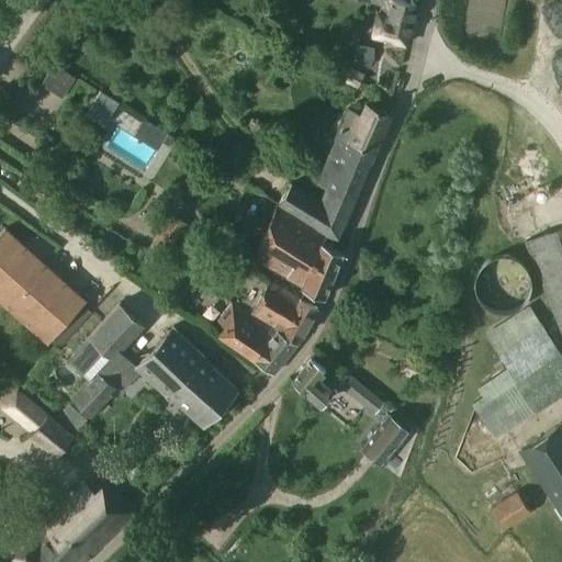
[(417,4),(397,0),(369,0),(369,2),(381,6),(372,36),(406,45),(408,37),(417,4)]
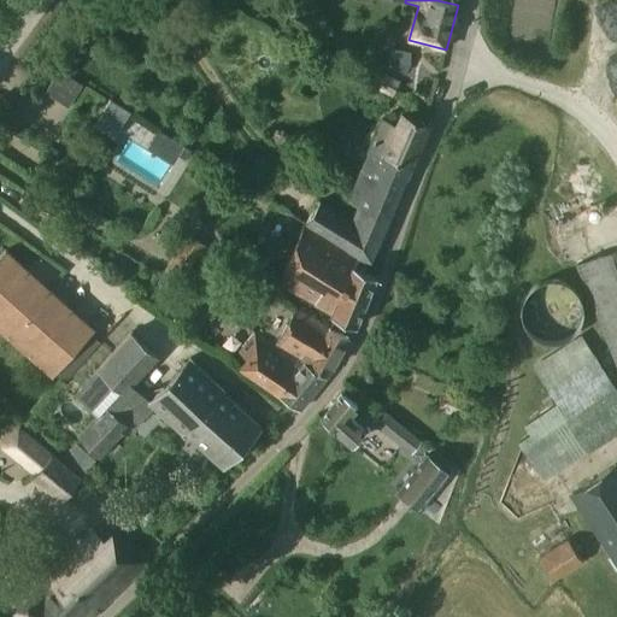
[(389,65),(409,71),(415,52),(397,45),(389,65)]
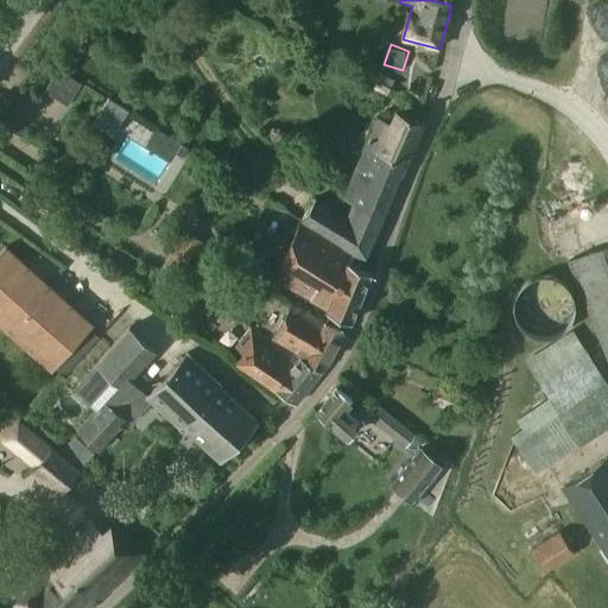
[(393,81),(379,73),(374,88),(387,93),(393,81)]
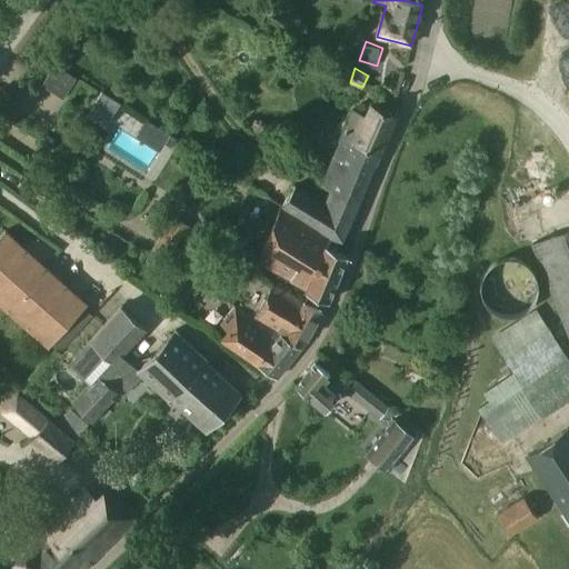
[(43,86),(39,99),(55,105),(59,91),(43,86)]
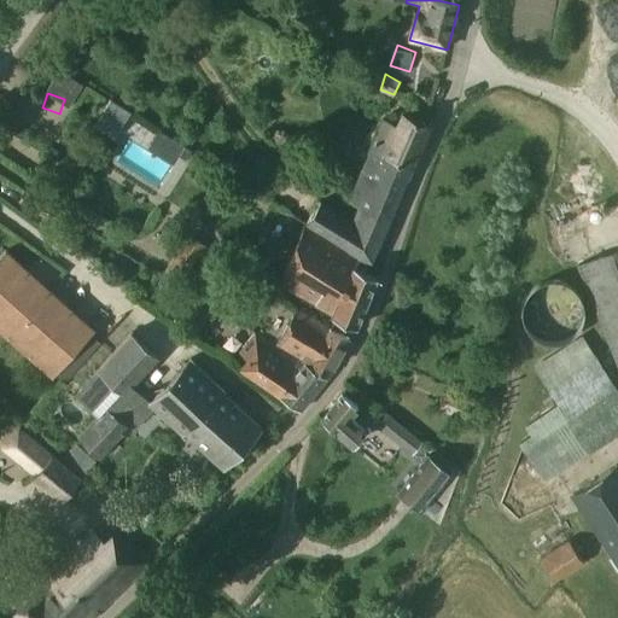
[(371,264),(372,261),(401,197),(430,127),(403,115),(397,126),(383,120),(361,170),(362,172),(350,203),(357,207),(351,222),(321,203),(308,225),(371,264)]
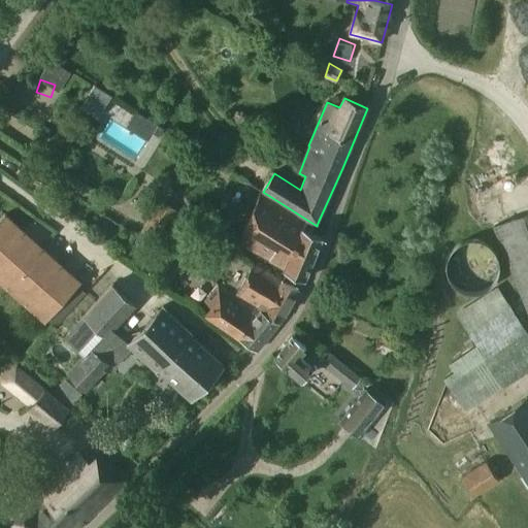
[(126,127),(149,140),(153,133),(159,137),(164,129),(135,111),(126,127)]
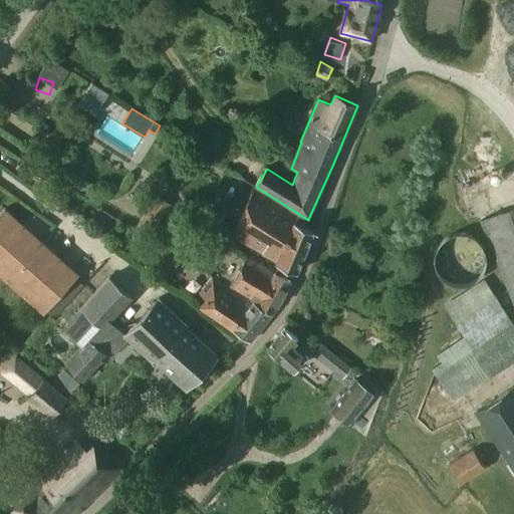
[(296,272),(314,231),(295,223),(299,215),(255,187),(232,237),(276,264),(296,272)]
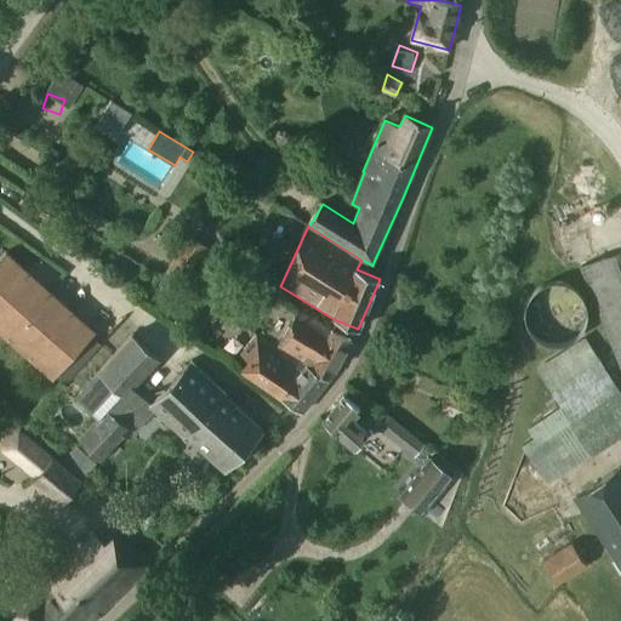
[(620,250),(580,267),(620,370),(620,250)]
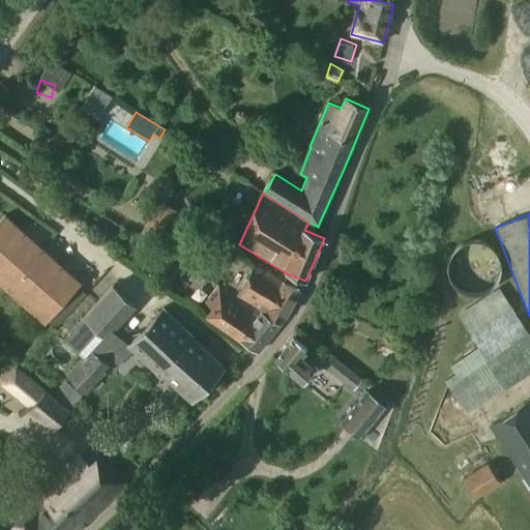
[(0,281),(45,321),(81,282),(6,214),(0,221),(0,281)]
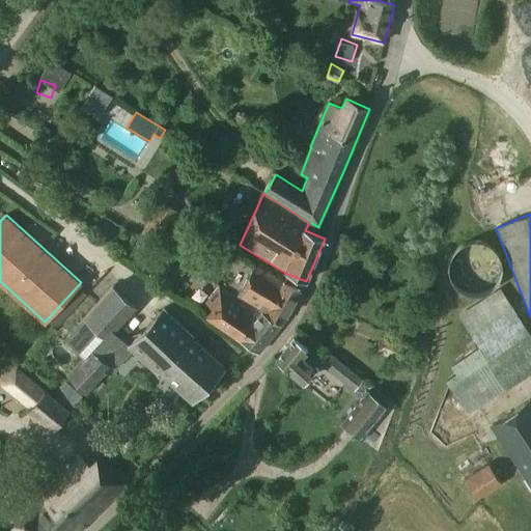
[(448,266),(448,268),(448,270),(448,272),(449,274),(449,277),(450,279),(451,281),(453,283),(454,285),(455,286),(457,288),(459,289),(462,290),(466,292),(468,294),(470,295),(473,295),(475,295),(477,295),(479,295),(484,292),(486,292),(488,290),(491,289),(493,288),(494,286),(496,285),(497,283),(498,281),(499,279),(500,277),(501,275),(501,272),(502,270),(502,268),(502,266),(501,262),(501,260),(500,258),(499,256),(498,254),(497,252),(496,250),(494,249),(492,247),(491,246),(488,245),(486,244),(484,243),(481,242),(479,242),(477,241),(475,241),(470,242),(468,242),(466,243),(462,245),(459,246),(457,247),(456,249),(454,250),(453,252),(452,254),(451,256),(450,258),(449,260),(449,262),(448,266)]
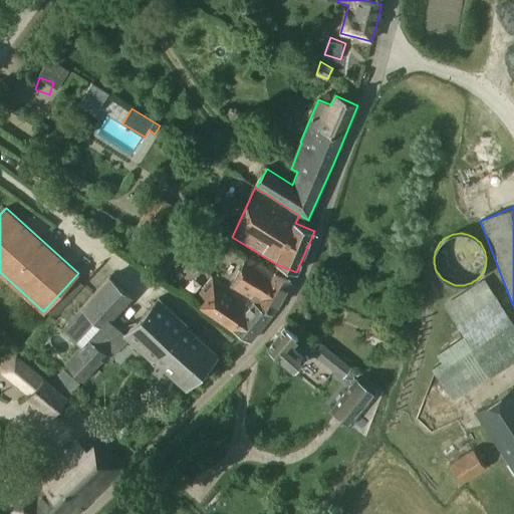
[(272,312),(290,282),(276,273),(247,255),(230,285),(258,304),(272,312)]
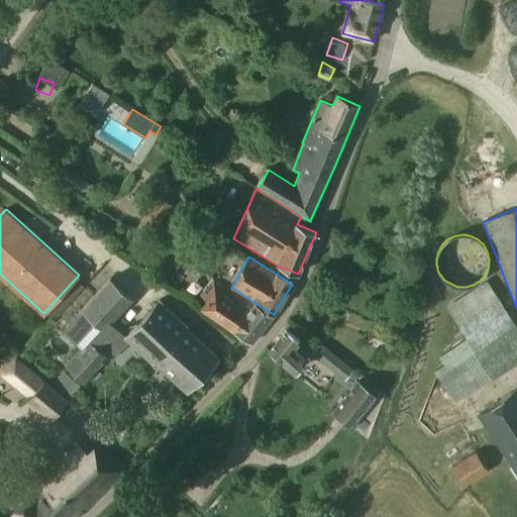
[(250,344),(273,316),(255,304),(214,277),(200,294),(207,300),(200,309),(233,332),(234,332),(250,344)]
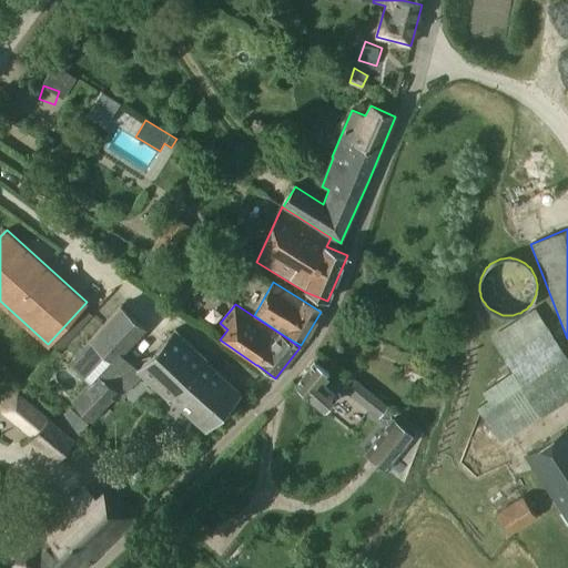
[(146,328),(120,305),(69,362),(89,381),(70,399),(93,421),(139,371),(138,368),(122,354),(146,328)]
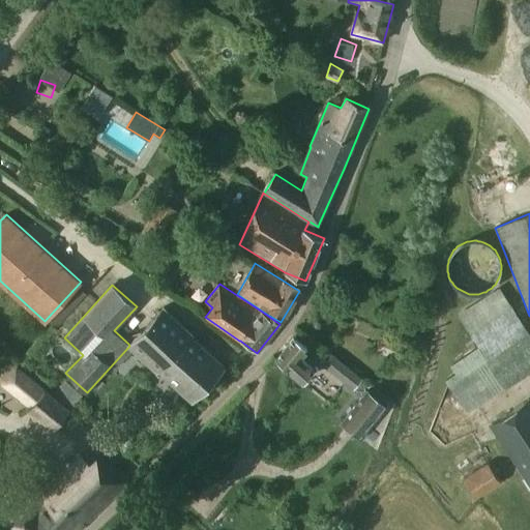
[(466,412),(504,386),(505,387),(529,371),(529,333),(499,287),(458,315),(478,347),(449,365),(455,374),(445,380),(466,412)]
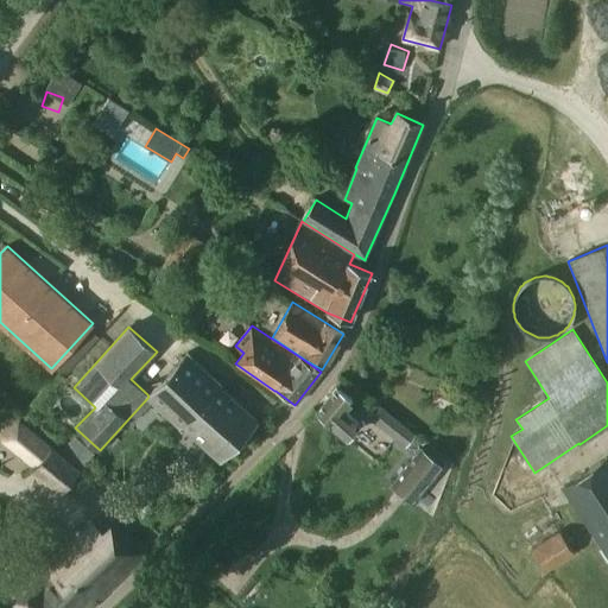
[(188,353),(147,394),(149,397),(179,426),(182,425),(220,461),(257,422),(220,386),(221,384),(188,353)]
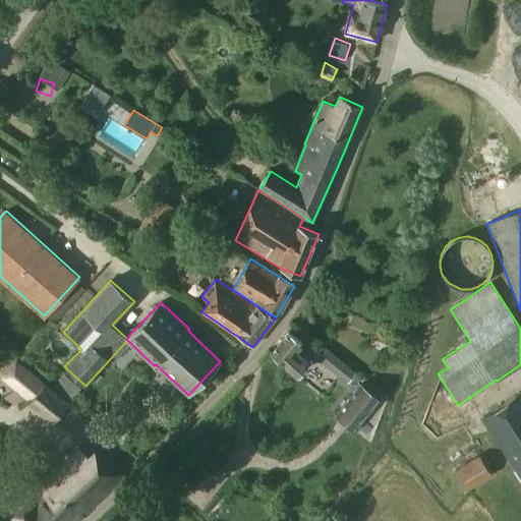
[(295,351),(302,343),(289,332),(272,353),(298,375),(308,361),(295,351)]
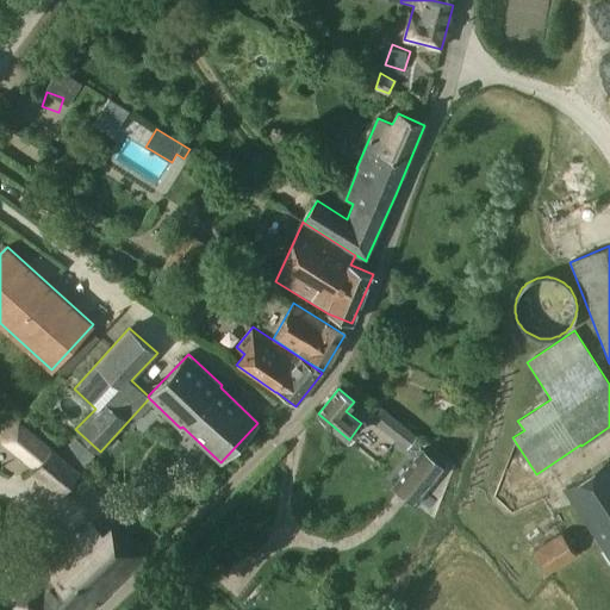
[(367,417),(406,449),(417,436),(378,405),(367,417)]
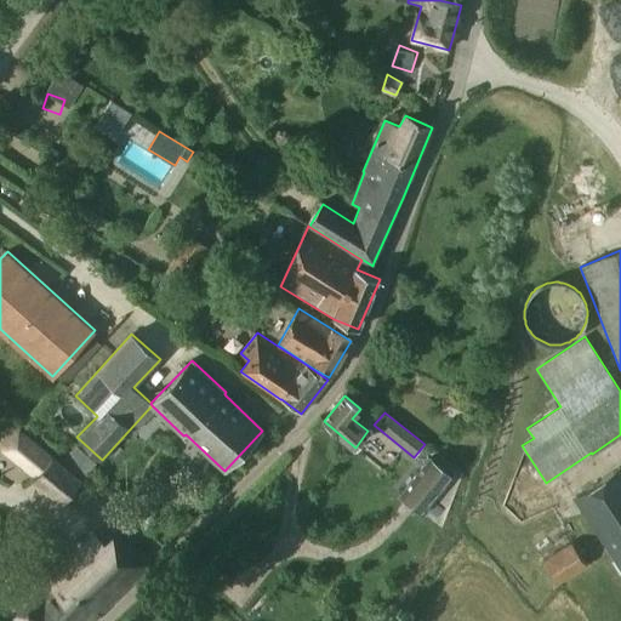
[(83,479),(16,427),(0,446),(0,448),(36,476),(32,484),(62,507),(83,479)]
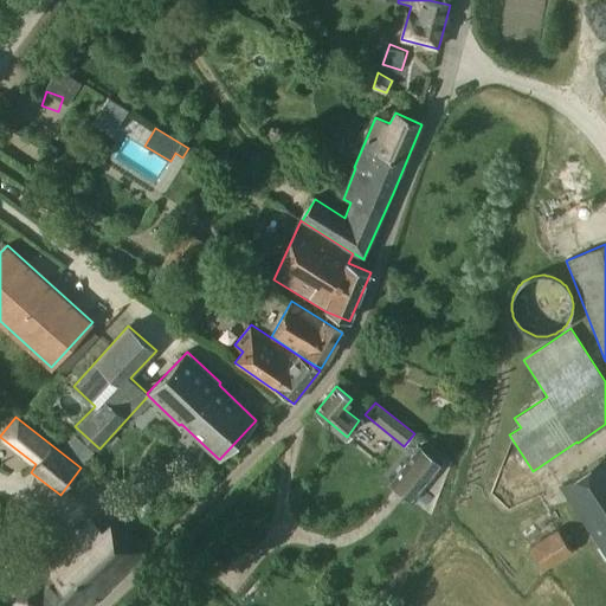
[(62,450),(82,468),(95,451),(75,434),(62,450)]
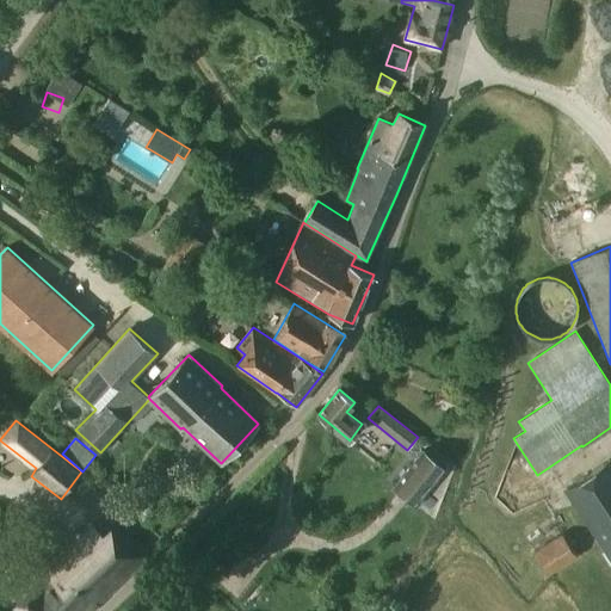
[(394,489),(417,507),(446,469),(424,451),(394,489)]
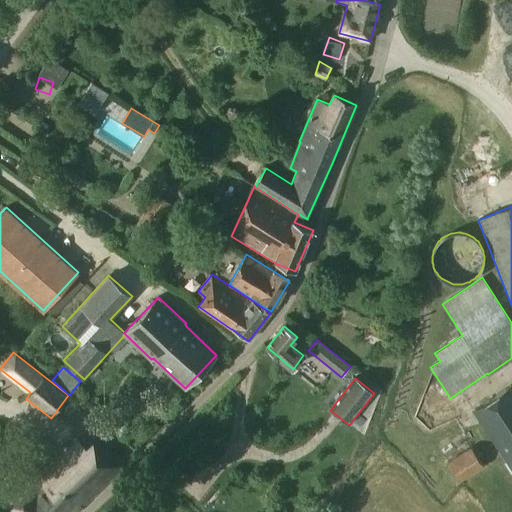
[(475,410),(511,465),(511,387),(511,386),(475,410)]
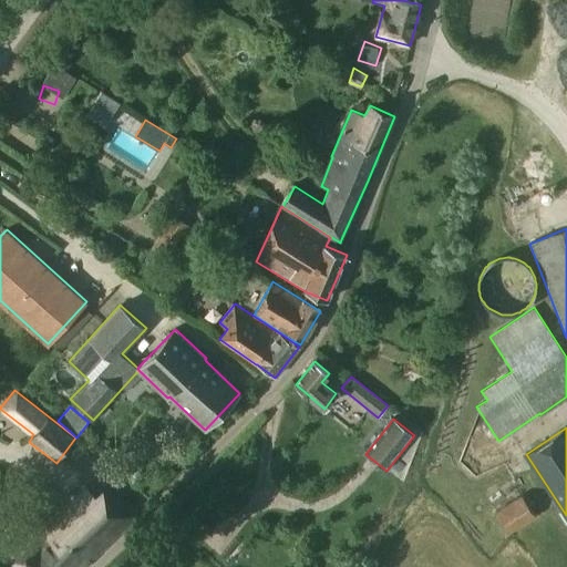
[(10,559),(18,566),(61,566),(69,560),(74,566),(80,566),(123,524),(135,512),(116,493),(107,493),(100,485),(92,493),(84,485),(10,559)]
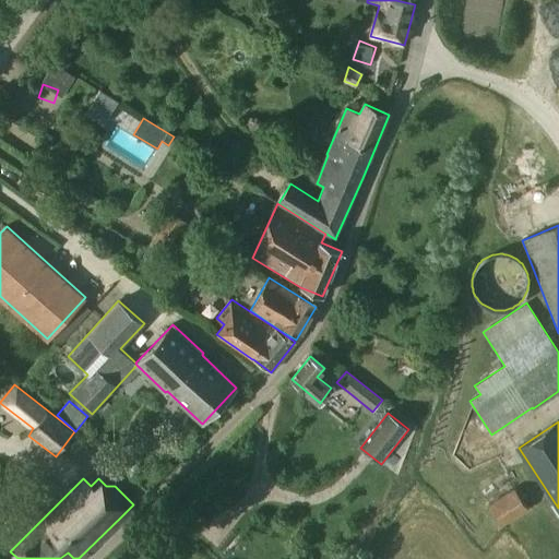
[(514,487),(487,504),(501,526),(528,509),(514,487)]
